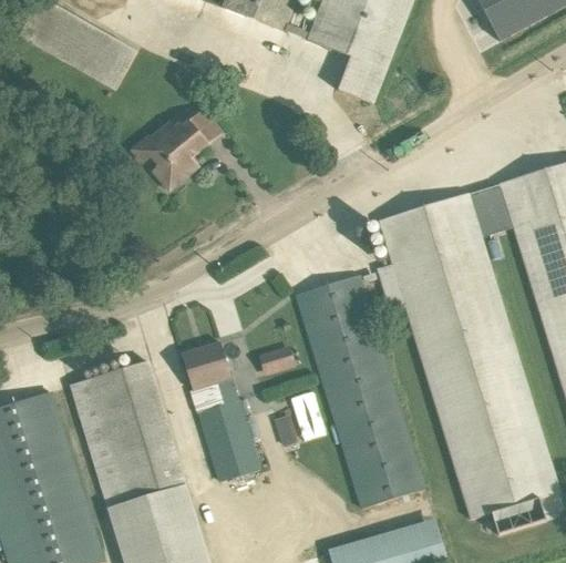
[(224,0),(222,6),(305,38),(307,31),(287,23),(296,0),(224,0)]
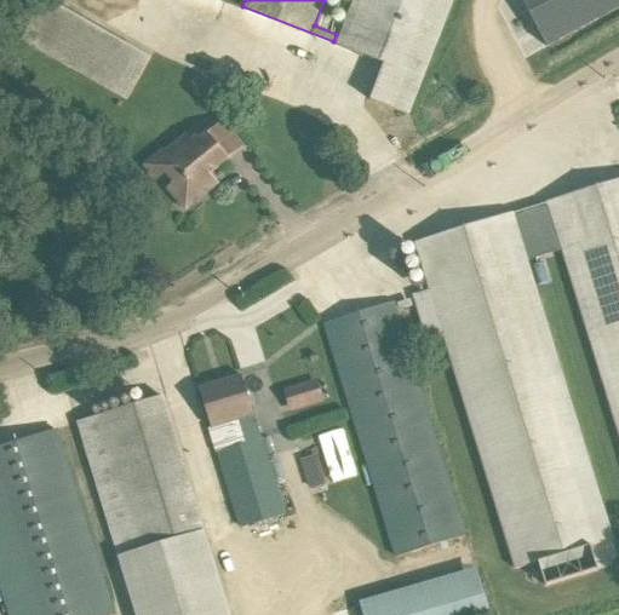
[(351,0),(336,41),(384,61),(370,98),(407,113),(451,0),(351,0)]
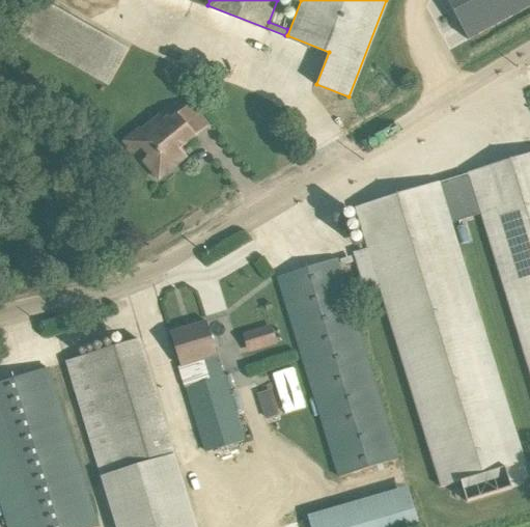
[(449,0),(470,36),(529,4),(529,0),(449,0)]
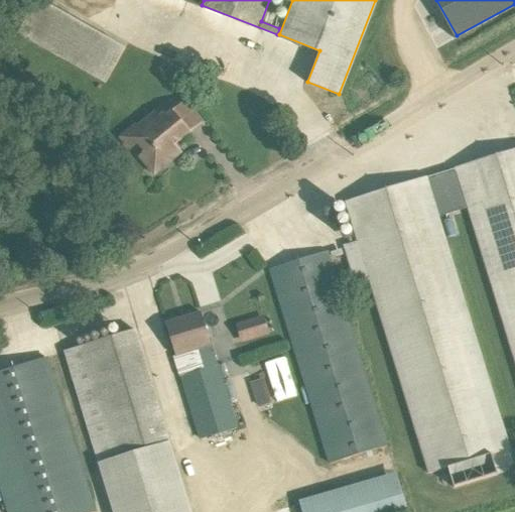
[(118,135),(129,148),(137,143),(143,150),(138,154),(151,170),(164,159),(167,161),(181,150),(174,142),(201,121),(184,100),(165,113),(163,110),(158,114),(154,109),(136,123),(134,122),(118,135)]
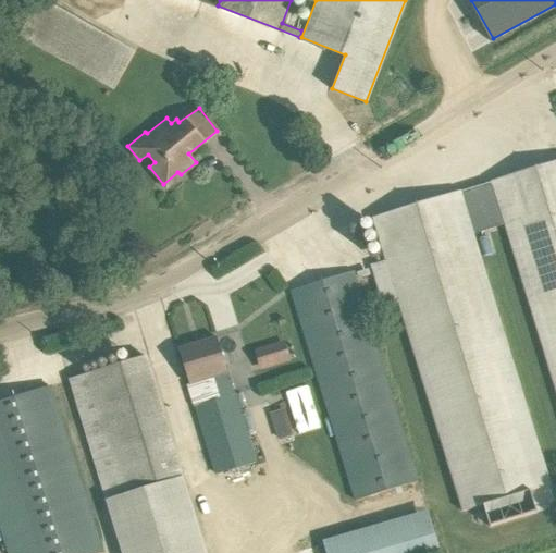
[(555,158),(372,216),(371,216),(384,258),(370,262),(383,305),(383,306),(398,302),(462,510),(552,481),(473,232),(503,223),(555,394),(555,158)]
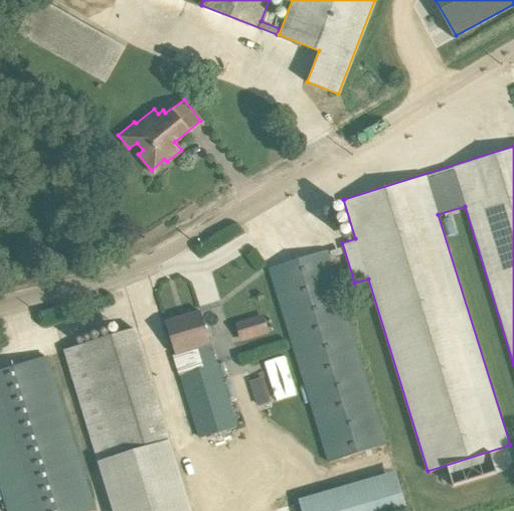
[(329,459),(386,444),(326,249),(270,266),(329,459)]
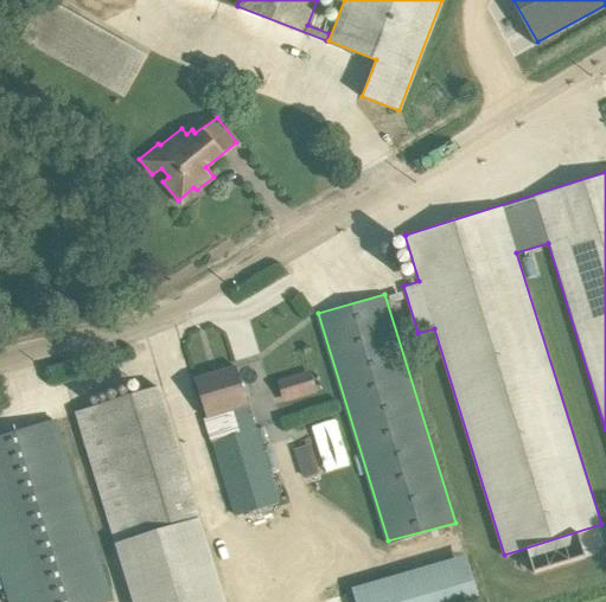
[(203,417),(210,441),(255,427),(248,404),(235,365),(195,378),(206,416),(203,417)]
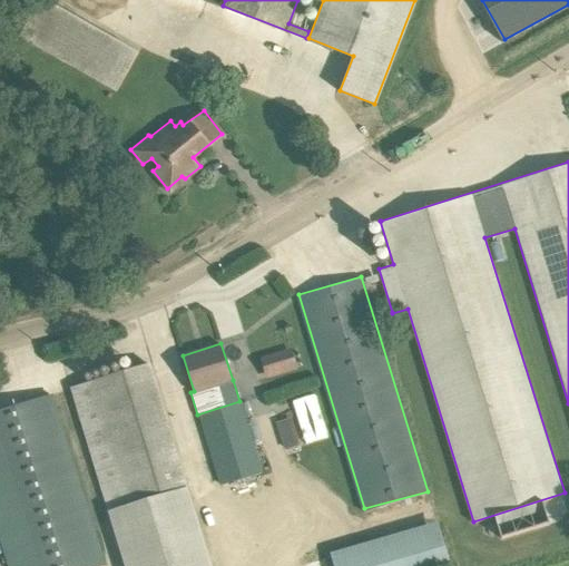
[(290,347),(260,355),(266,377),(296,368),(290,347)]
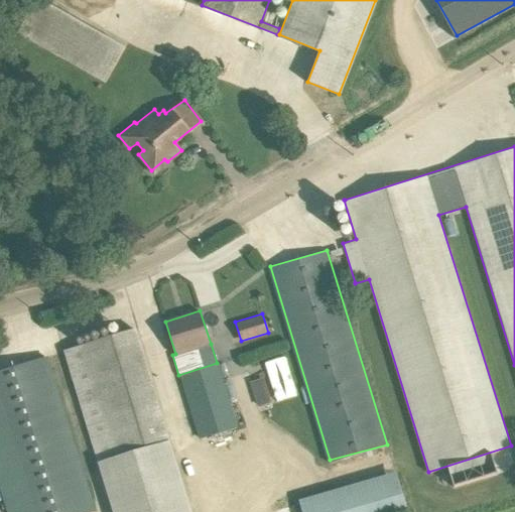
[(190,511),(135,328),(63,352),(112,511),(190,511)]
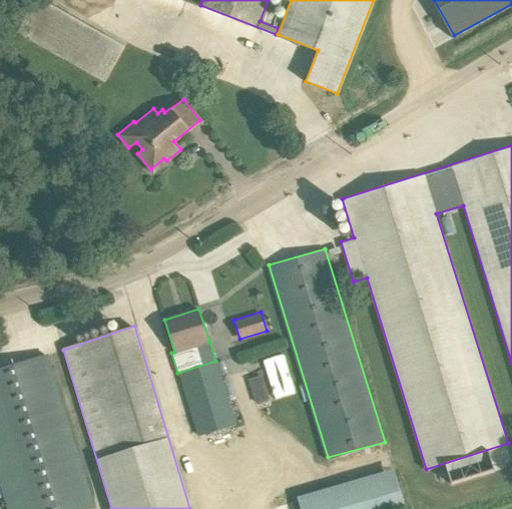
[(261,403),(299,390),(285,351),(246,365),(261,403)]
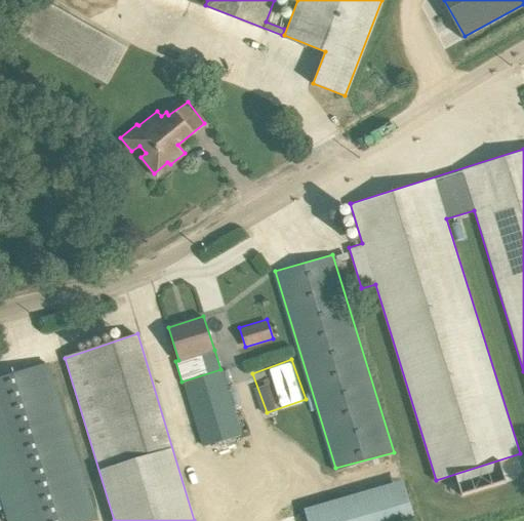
[(48,362),(0,375),(0,498),(6,520),(87,520),(96,519),(48,362)]
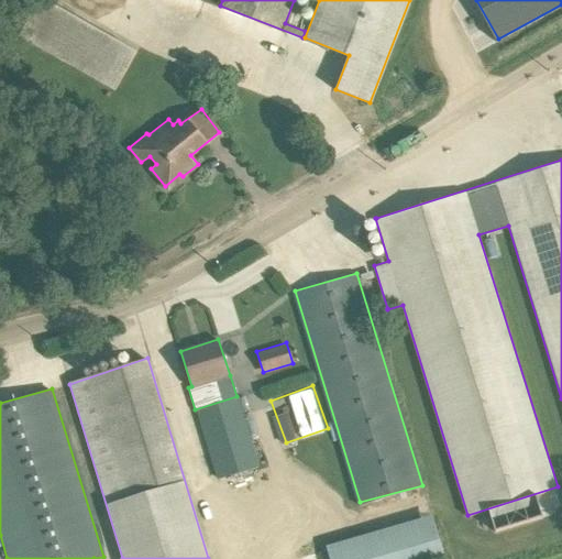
[(197,409),(217,479),(259,464),(239,396),(197,409)]
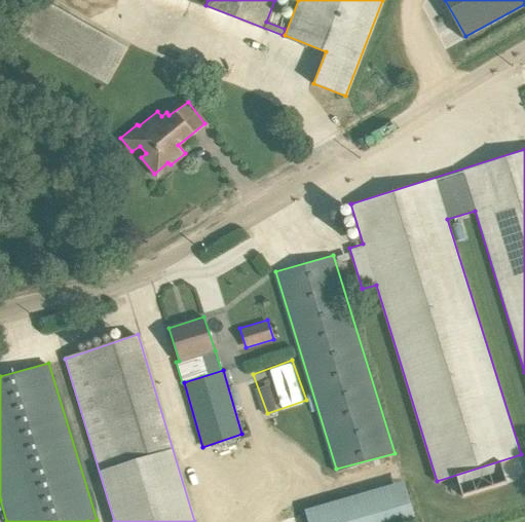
[(416,521),(403,480),(304,509),(308,521),(416,521)]
